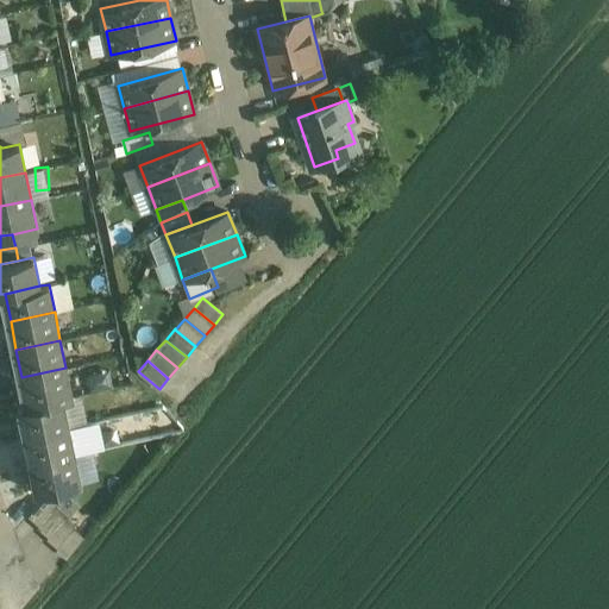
[(66,368),(22,377),(27,406),(63,397),(71,396),(66,368)]
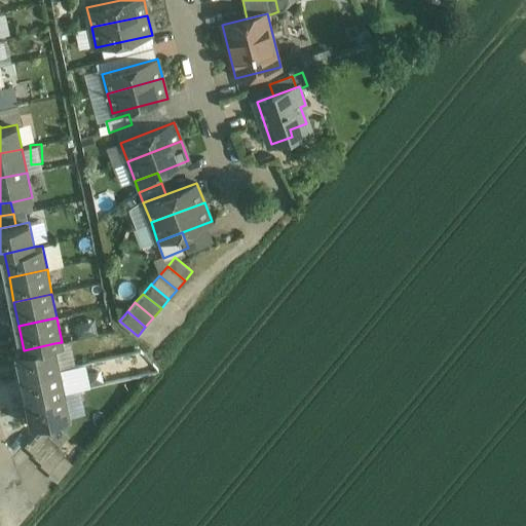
[(24,350),(16,351),(22,376),(60,368),(54,343),(24,350)]
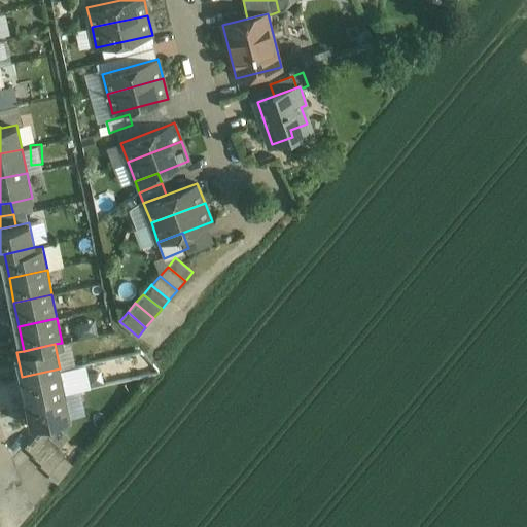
[(109,377),(141,375),(140,355),(108,357),(109,377)]
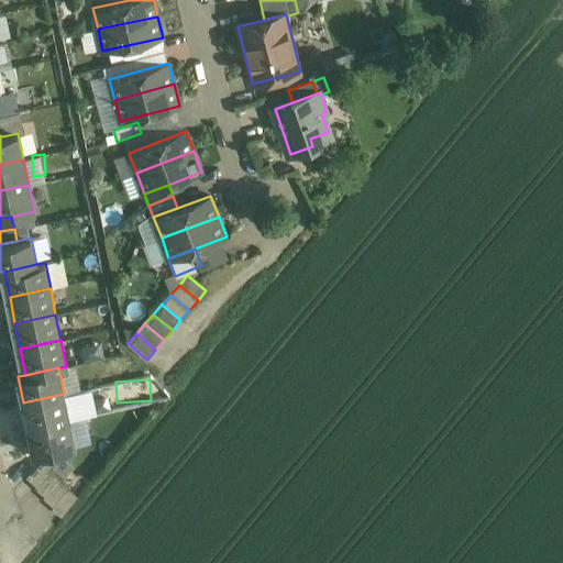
[(64,394),(23,403),(28,428),(29,428),(69,419),(64,394)]
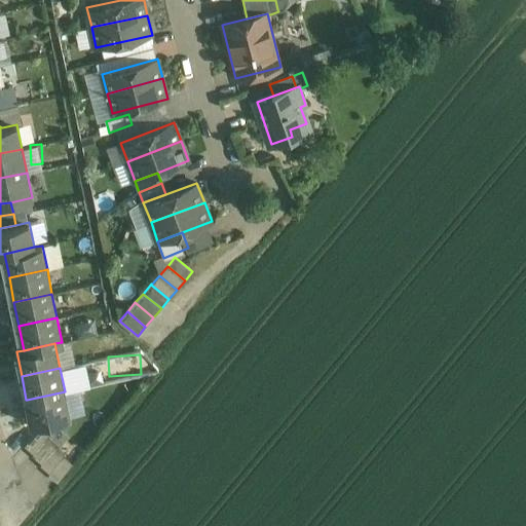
[(27,400),(26,400),(32,425),(70,416),(65,391),(27,400)]
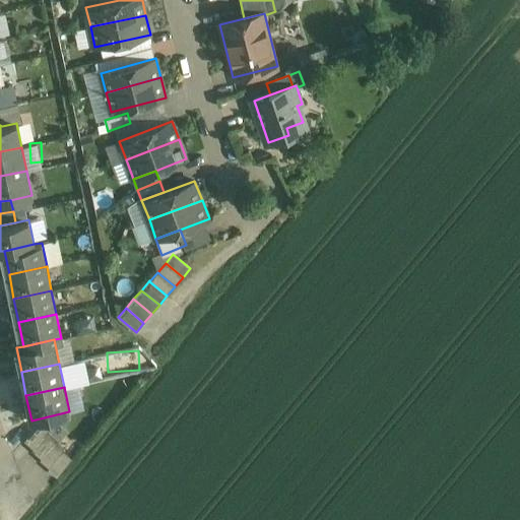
[(40,421),(24,440),(34,448),(48,432),(49,431),(40,421)]
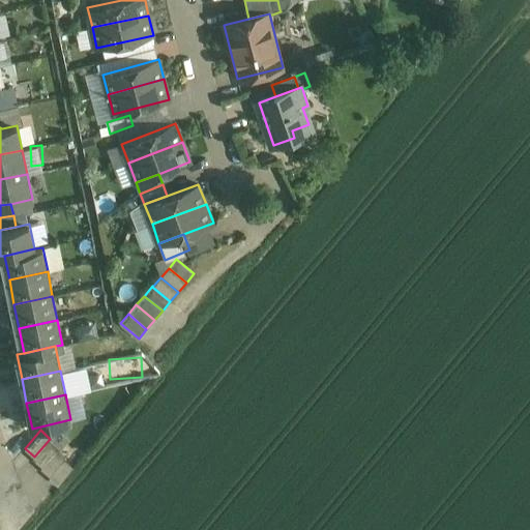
[(34,457),(33,458),(42,466),(56,449),(58,448),(49,440),(34,457)]
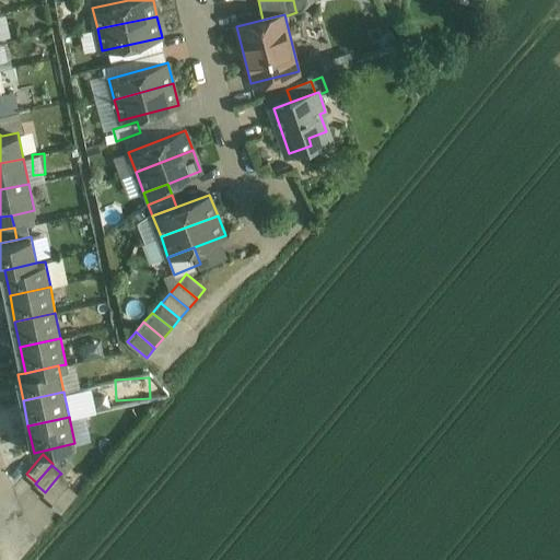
[(45,492),(43,494),(53,503),(68,486),(69,483),(59,475),(45,492)]
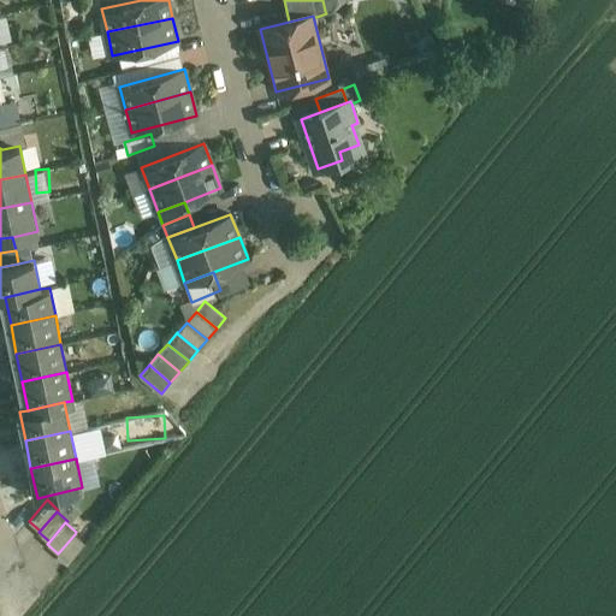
[(58,554),(57,555),(67,564),(86,543),(75,534),(58,554)]
